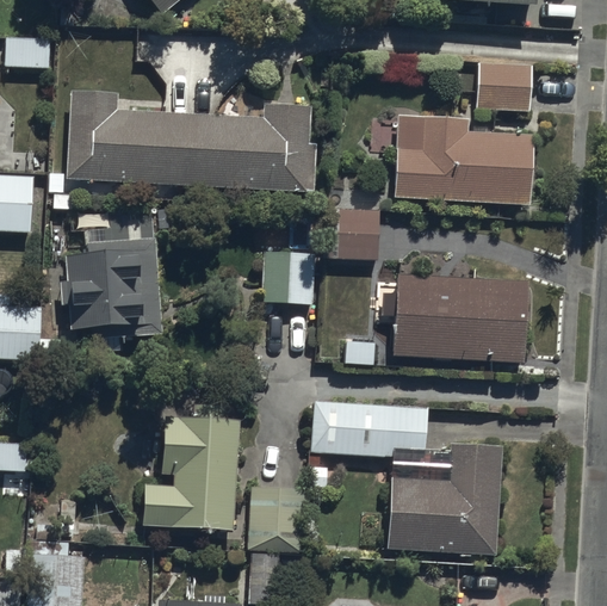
[(181,0),(152,0),(165,14),(181,0)]
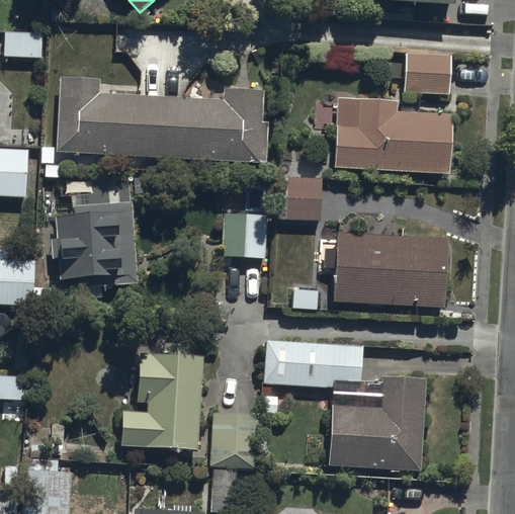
[(46,32),(6,31),(5,56),(45,58),(46,32)]
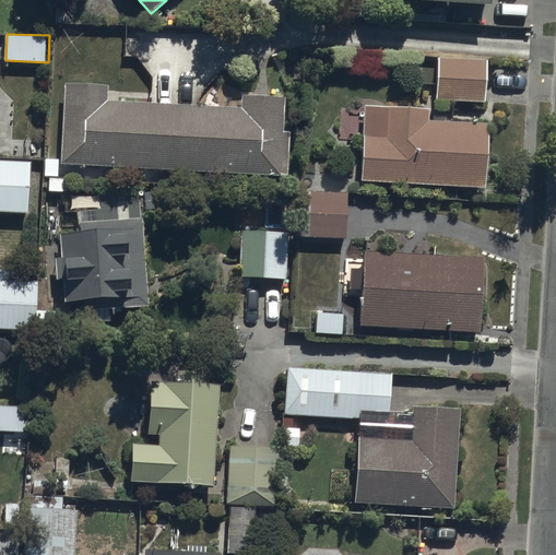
[(487,59),(438,58),(437,99),(486,102),(487,59)]
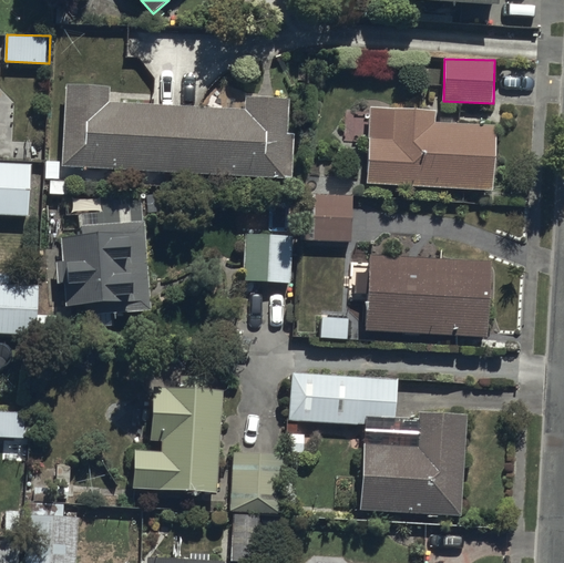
[(110,82),(65,81),(62,165),(293,175),(295,132),(287,131),(288,95),(246,93),(245,108),(110,102),(110,82)]
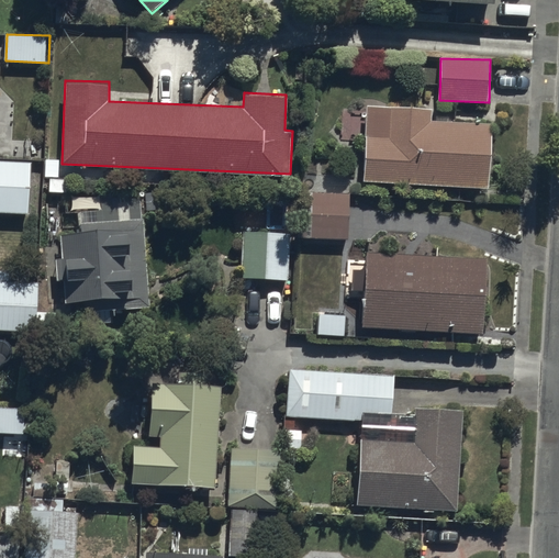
[(367,105),(364,182),(487,188),(489,123),(431,120),(432,108),(367,105)]
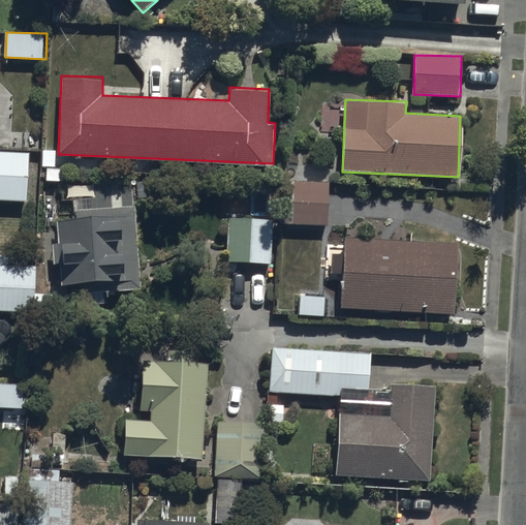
[(31,159),(0,156),(0,205),(28,207),(31,159)]
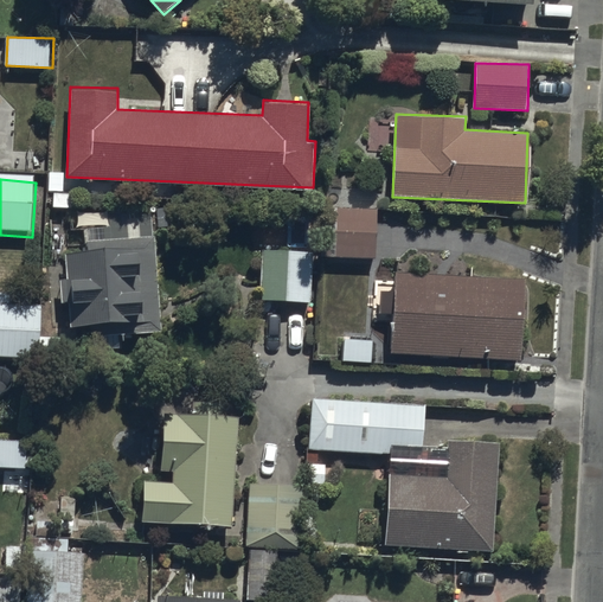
[(377,217),(322,215),(321,262),(374,264),(377,217)]
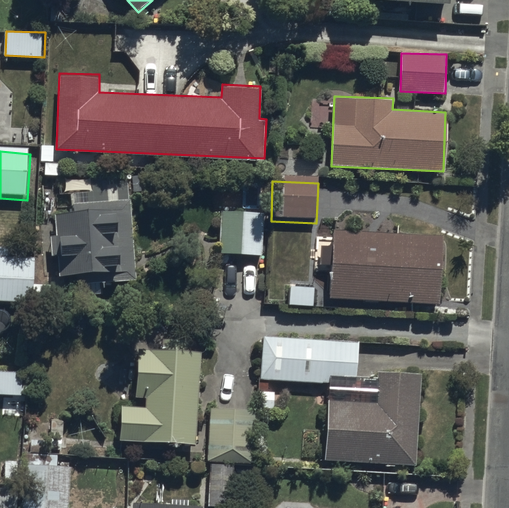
[(136,279),(131,198),(125,197),(124,182),(77,185),(78,203),(57,204),(59,233),(52,234),(53,255),(61,255),(62,272),(79,271),(80,283),(136,279)]
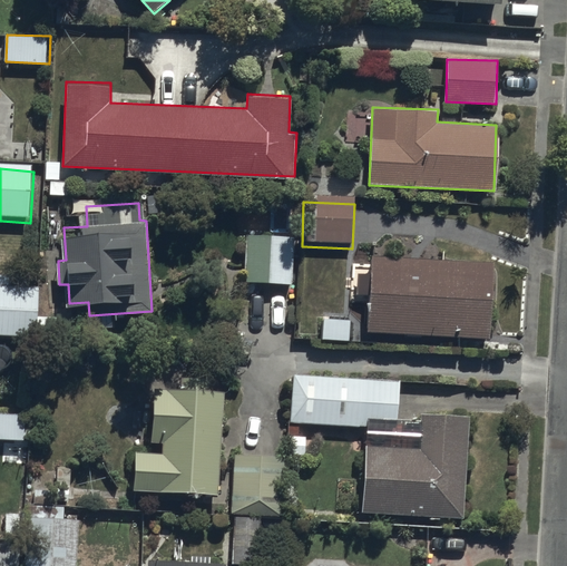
[(245,283),(290,284),(292,237),(246,235),(245,283)]
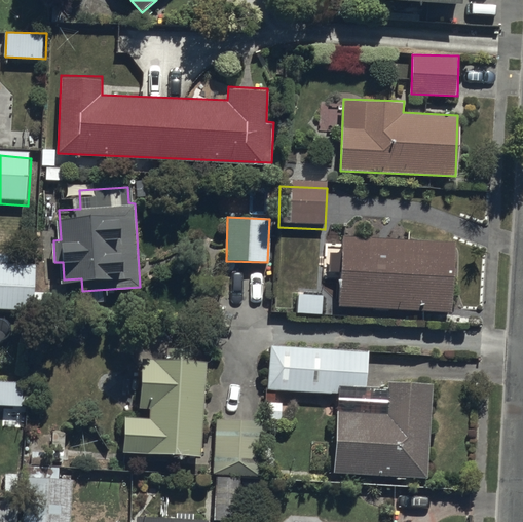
[(453,241),(340,235),(339,249),(330,248),(328,283),(340,283),(338,305),(450,310),(453,241)]
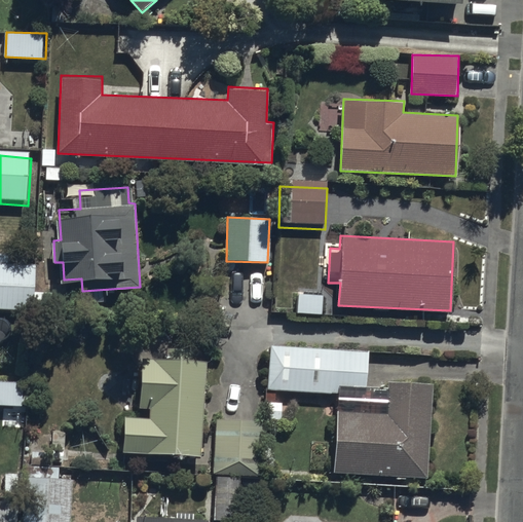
[(37,264),(0,263),(0,308),(53,309),(53,282),(37,282),(37,264)]
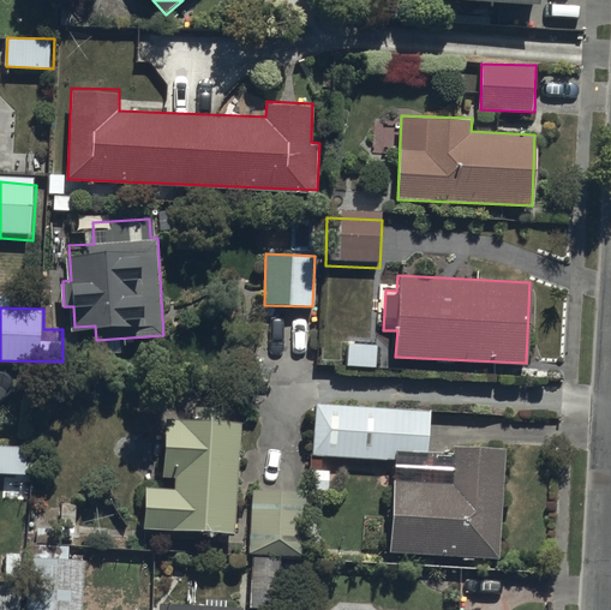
[(376,345),(346,344),(346,366),(375,368),(376,345)]
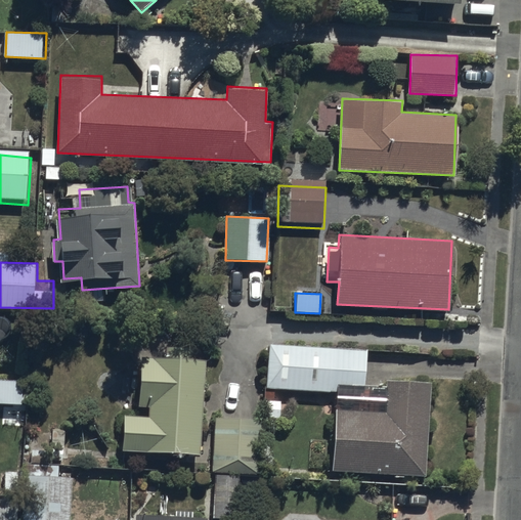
[(367,349),(269,344),(267,388),(364,393),(367,349)]
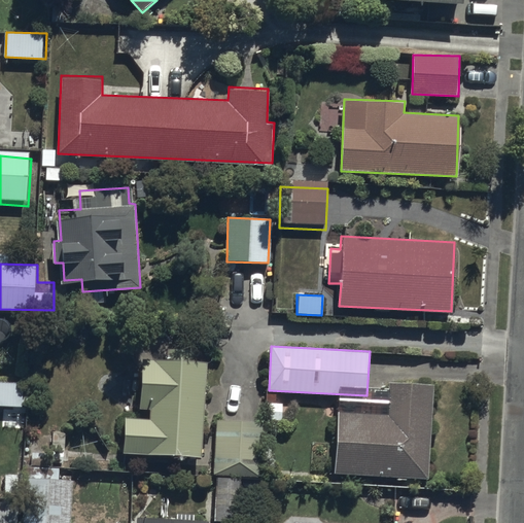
[(201,456),(206,361),(193,358),(194,349),(168,347),(167,359),(141,357),(138,407),(151,408),(150,420),(125,418),(123,451),(201,456)]
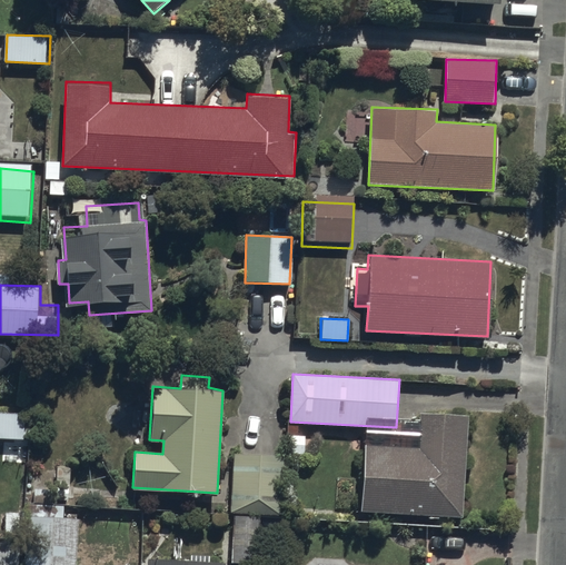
[(0,438),(26,439),(26,413),(0,412),(0,438)]
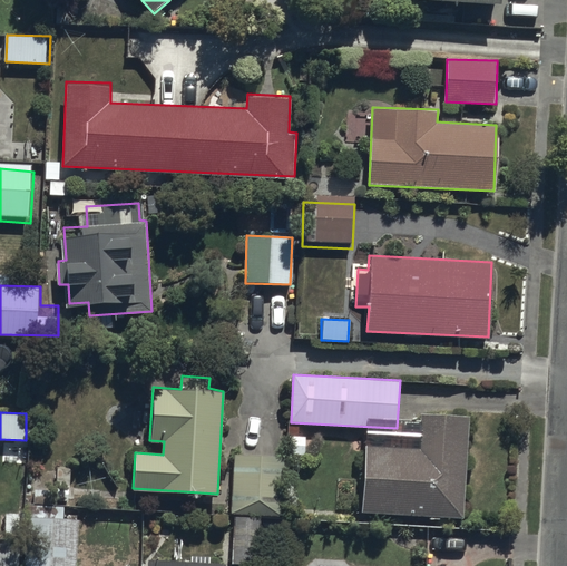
[(418,448),(363,446),(360,513),(462,517),(467,415),(420,412),(418,448)]
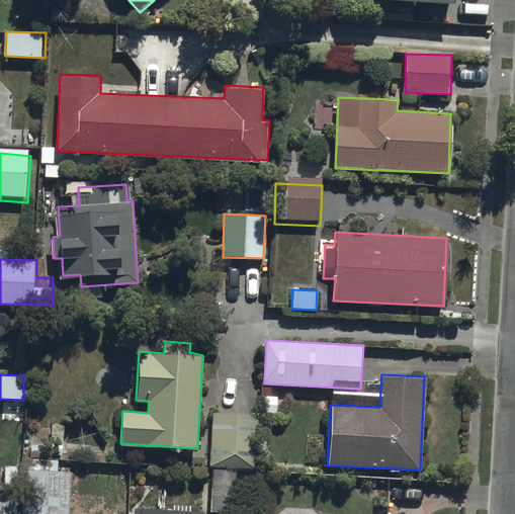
[(211,468),(239,468),(257,468),(258,413),(211,413),(211,468)]
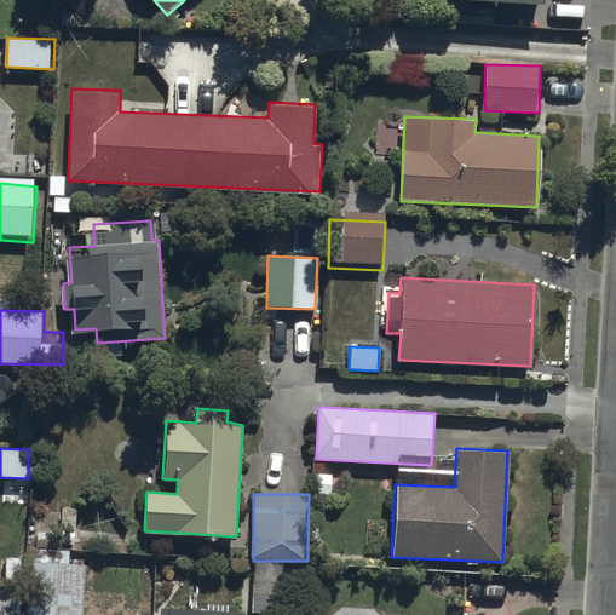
[(82,614),(86,564),(30,559),(27,614),(82,614)]
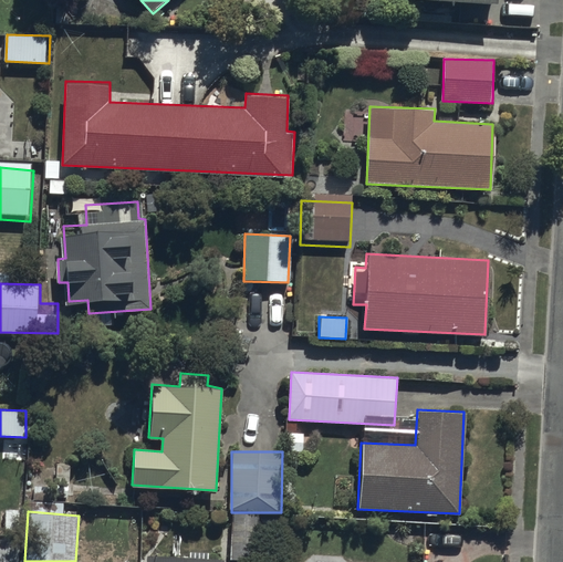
[(261,512),(231,512),(231,561),(261,561),(261,512)]
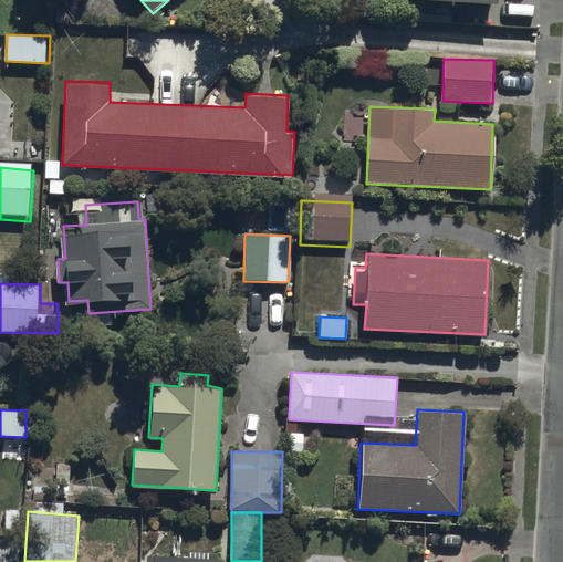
[(19,561),(21,539),(0,538),(0,561),(19,561)]
